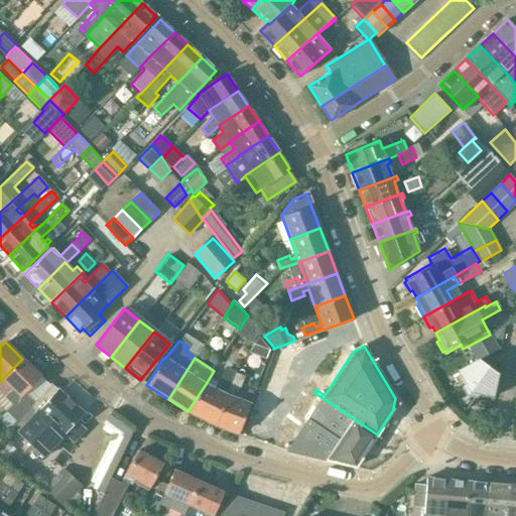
[(15,420),(33,402),(24,393),(39,376),(22,359),(0,381),(0,392),(4,397),(12,404),(6,411),(15,420)]
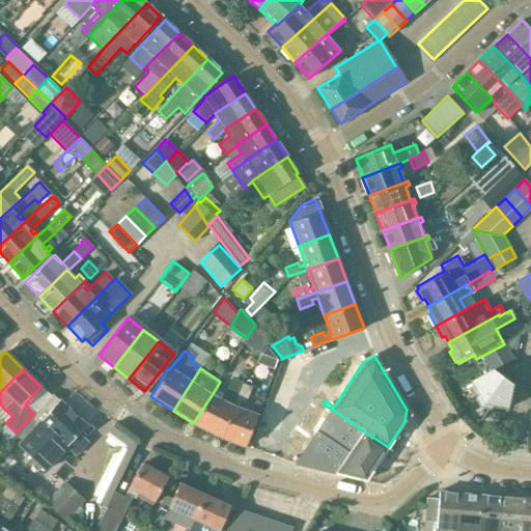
[(486,404),(506,409),(511,384),(510,384),(493,370),(470,383),(480,399),(482,403),(486,404)]
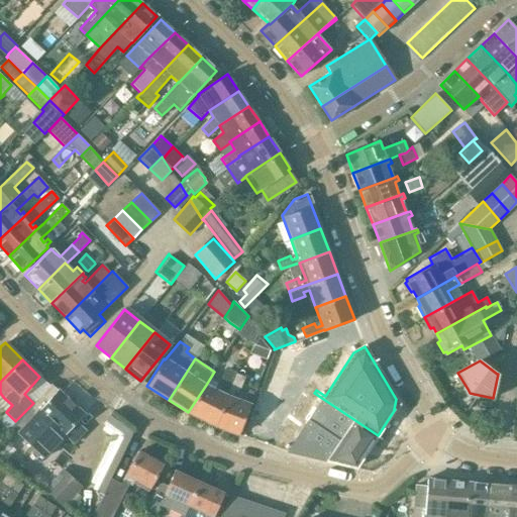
[(216,425),(235,376),(236,375),(227,371),(222,388),(225,389),(221,394),(206,385),(188,412),(195,416),(216,425)]
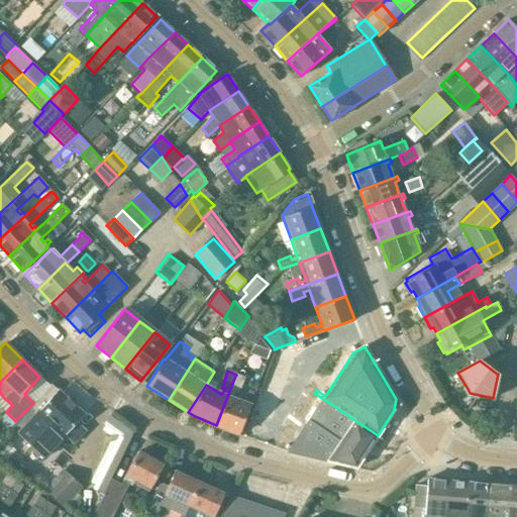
[(239,395),(245,379),(236,375),(235,376),(216,425),(238,435),(248,406),(232,399),(236,393),(239,395)]
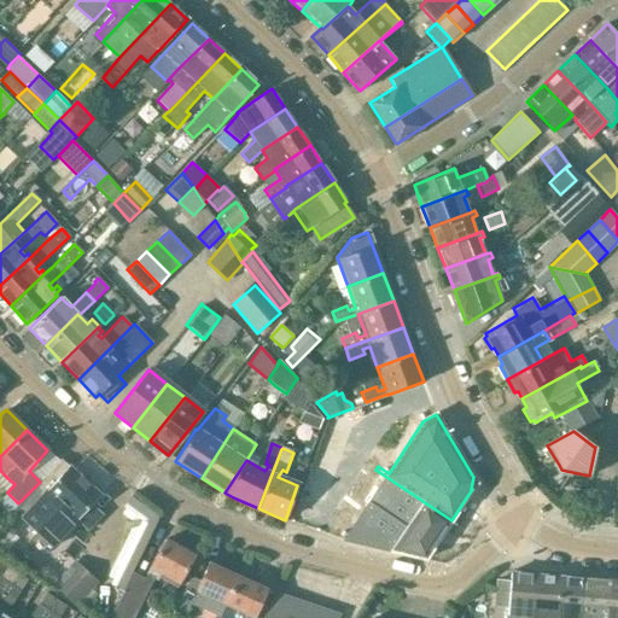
[(99,495),(69,467),(21,519),(45,541),(41,544),(47,549),(51,546),(52,547),(99,495)]
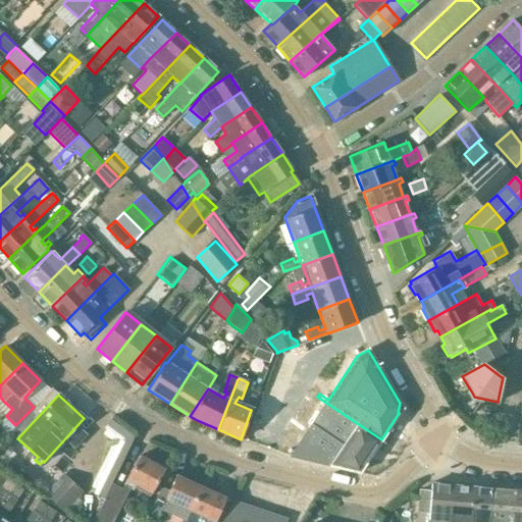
[(376,451),(374,450),(381,439),(317,397),(308,412),(316,417),(291,458),(360,472),(367,462),(368,462),(376,451)]
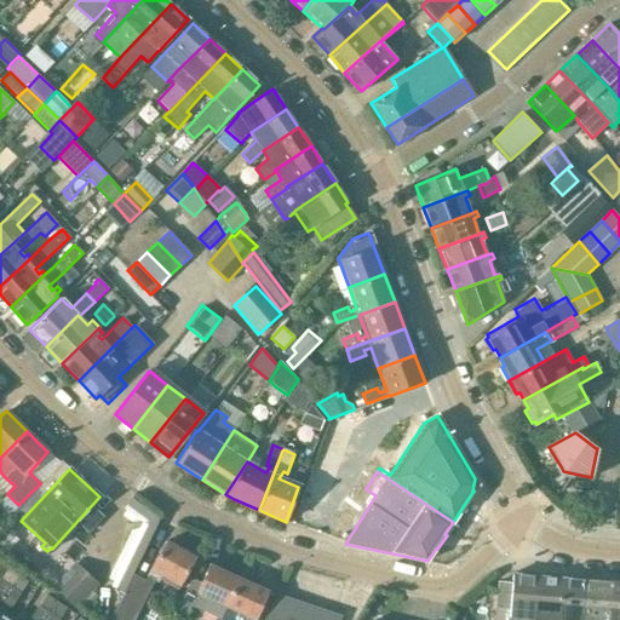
[(147,577),(158,581),(158,580),(177,591),(195,558),(165,541),(147,577)]
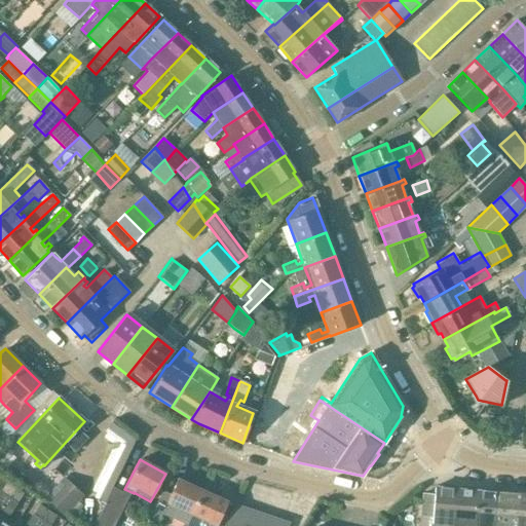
[(65,517),(83,495),(63,477),(44,498),(65,517)]
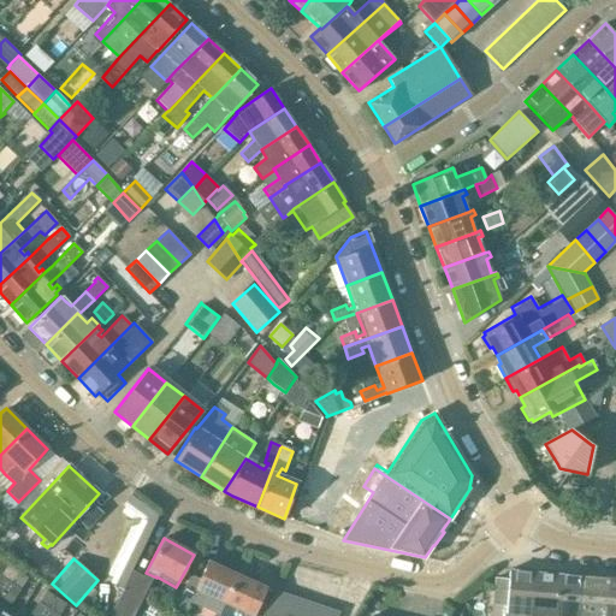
[(184,615),(190,603),(219,615),(224,603),(236,576),(207,563),(200,579),(190,575),(172,610),(184,615)]
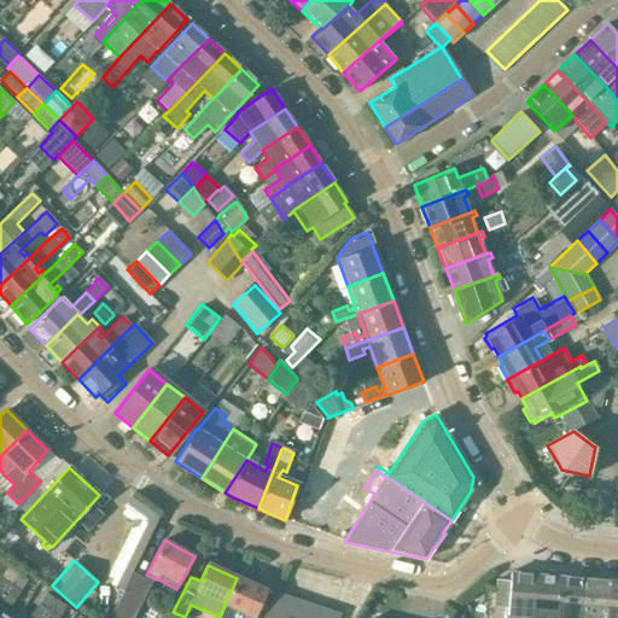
[(0,578),(11,584),(18,573),(9,566),(0,578)]
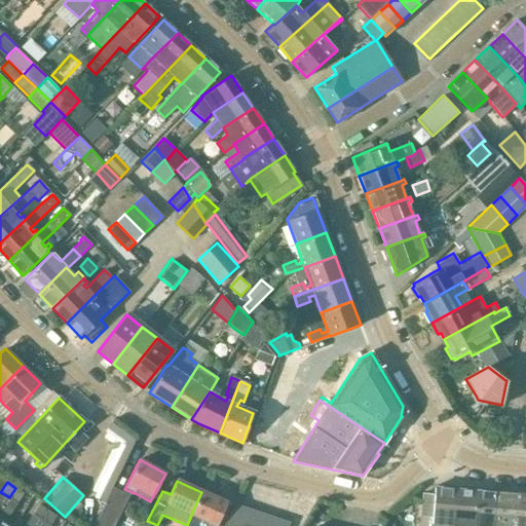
[(452,525),(455,489),(434,487),(434,494),(431,518),(430,524),(442,525),(452,525)]
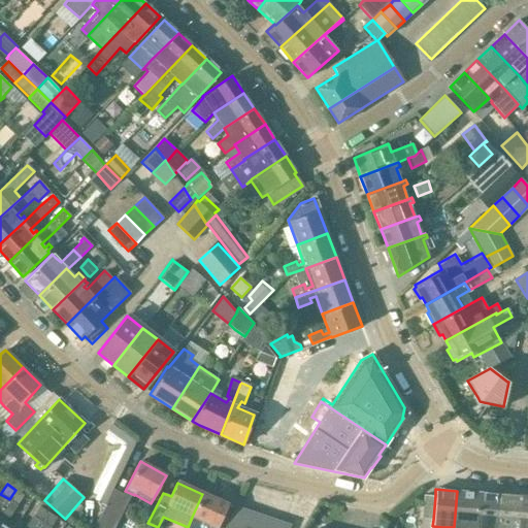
[(24,495),(15,490),(9,499),(18,505),(24,495)]
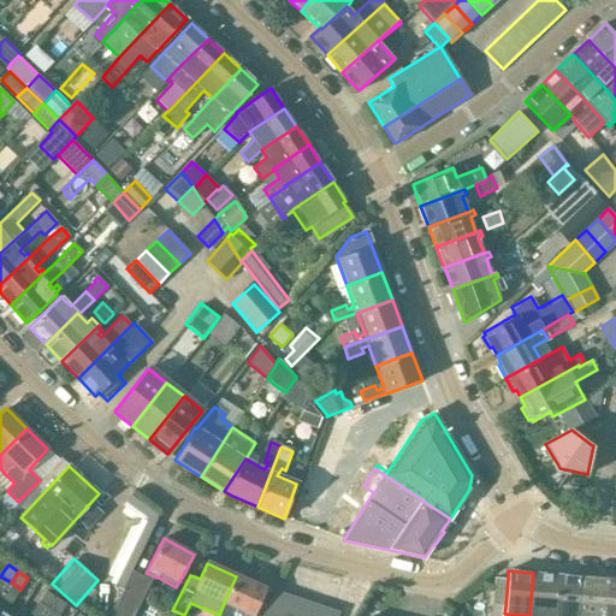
[(116,609),(130,615),(137,615),(154,580),(134,572),(116,609)]
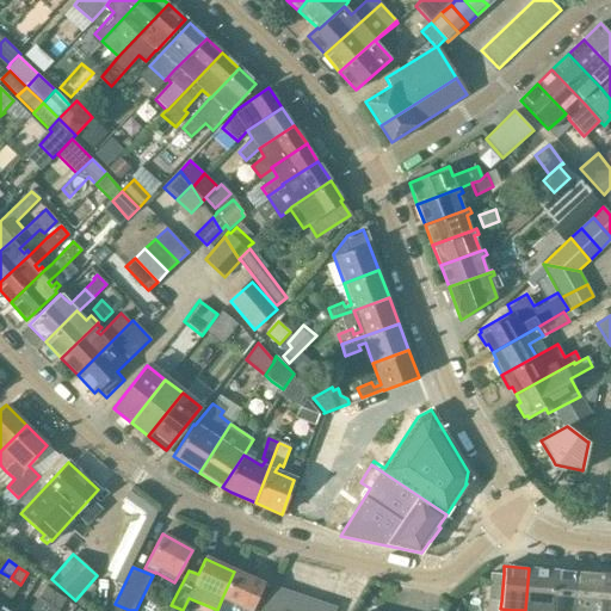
[(550,610),(553,571),(529,568),(525,610),(550,610)]
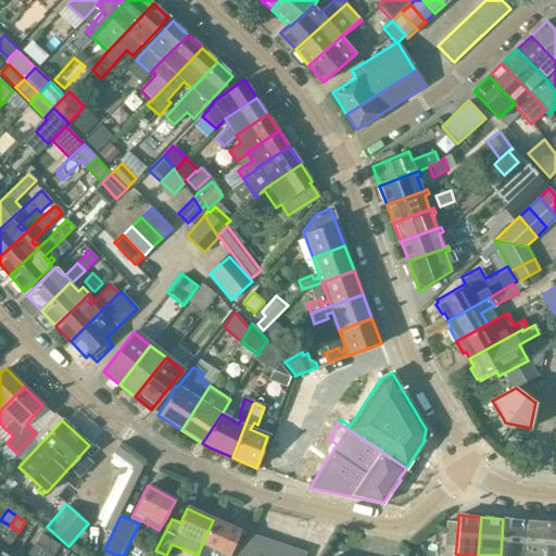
[(523,555),(526,520),(503,519),(501,555),(523,555)]
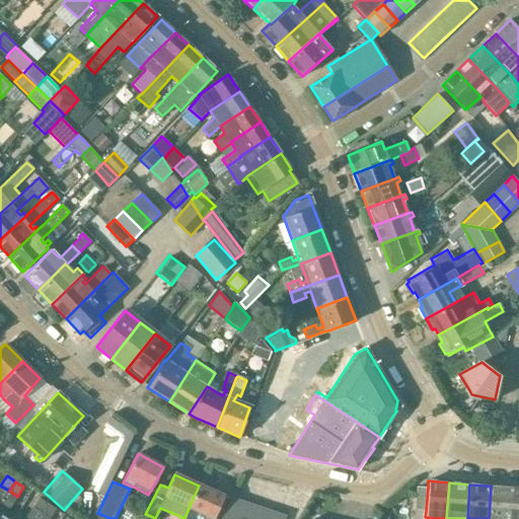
[(0,503),(9,491),(0,486),(0,503)]
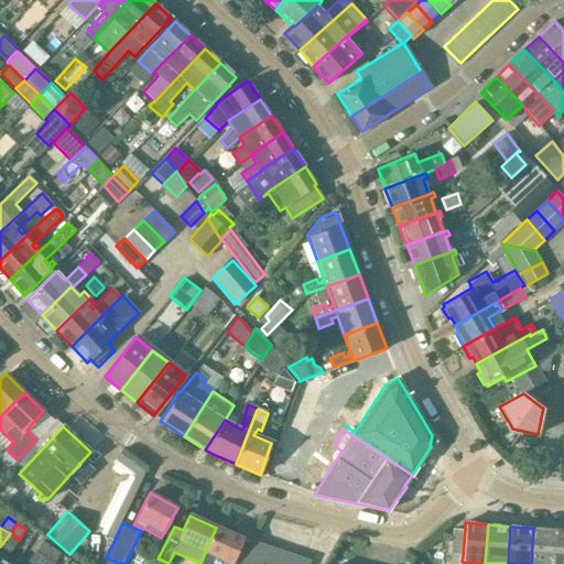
[(232,563),(243,540),(216,528),(205,552),(231,563),(232,563)]
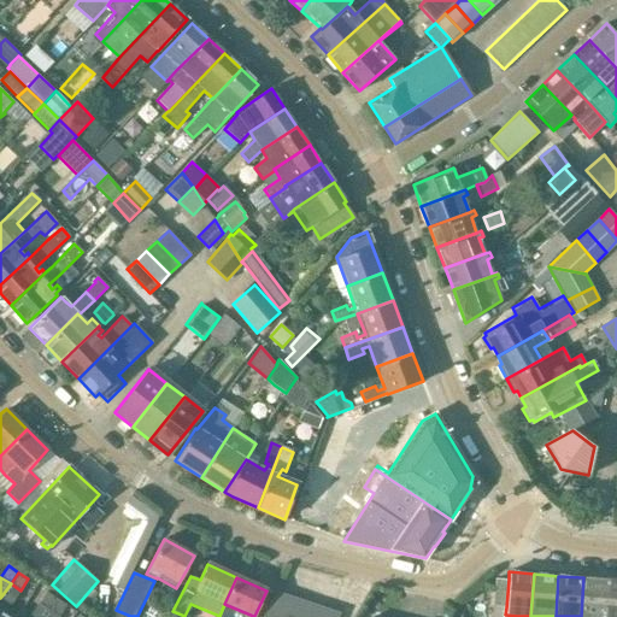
[(583,577),(581,616),(605,616),(607,580),(583,577)]
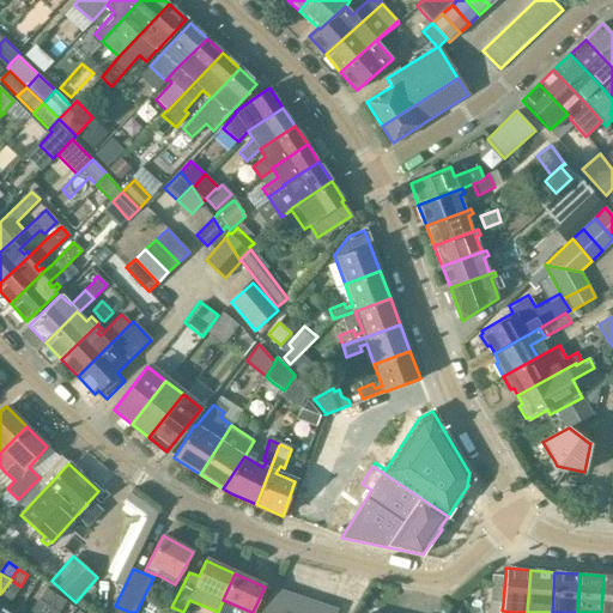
[(503,604),(505,576),(492,575),(490,602),(503,604)]
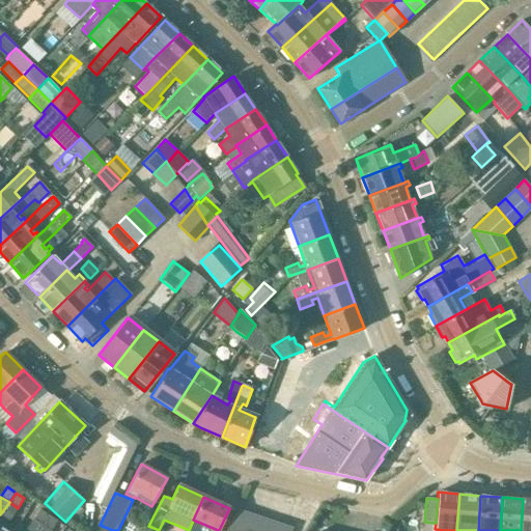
[(530,530),(530,499),(523,499),(521,530),(530,530)]
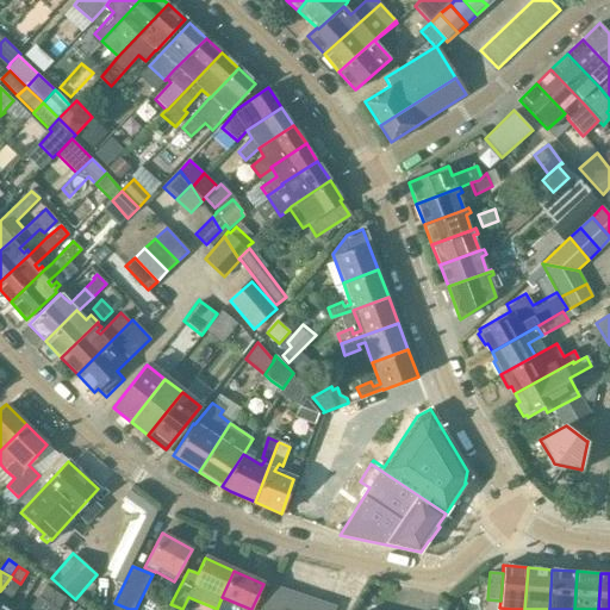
[(20,584),(11,577),(0,591),(0,609),(11,609),(5,605),(17,589),(20,584)]
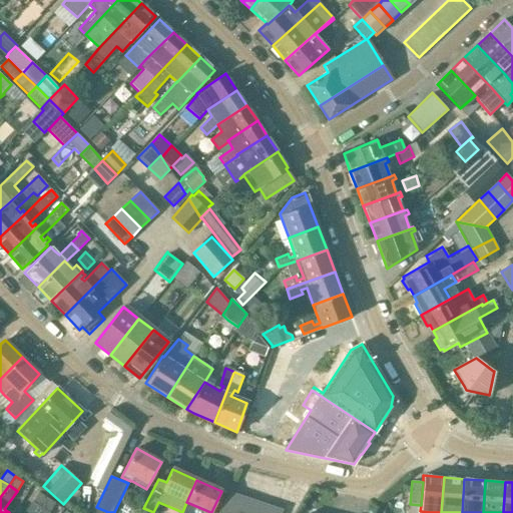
[(41,507),(47,498),(39,492),(32,501),(41,507)]
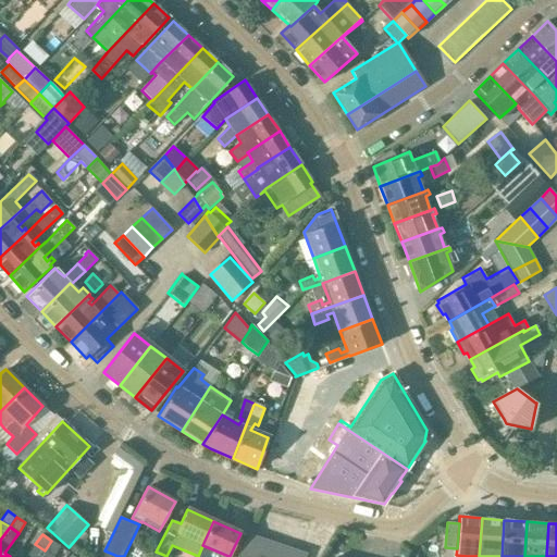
[(238,556),(239,556),(251,556),(260,539),(249,534),(238,556)]
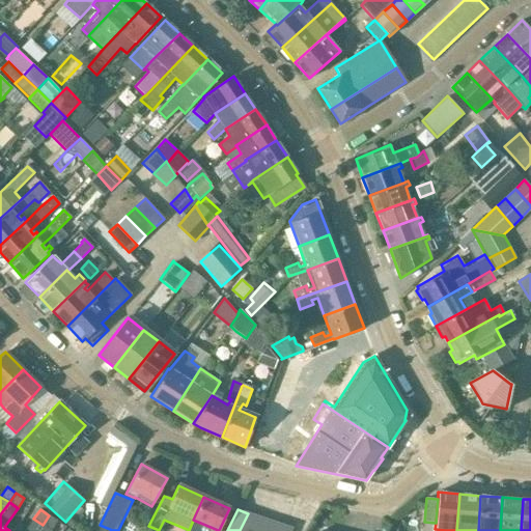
[(252,530),(259,518),(248,513),(240,530),(252,530)]
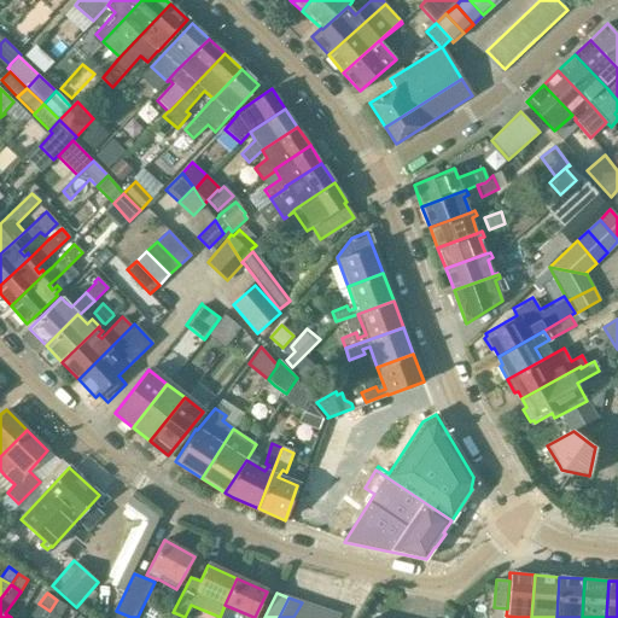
[(57,600),(50,611),(60,617),(66,607),(57,600)]
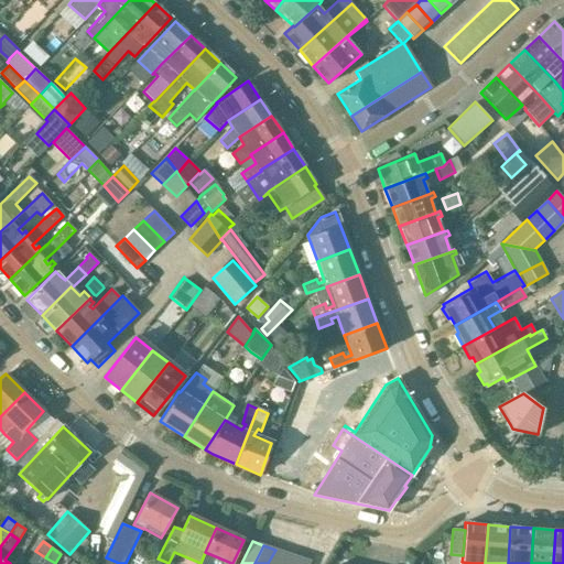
[(281,563),(288,553),(275,550),(268,563),(281,563)]
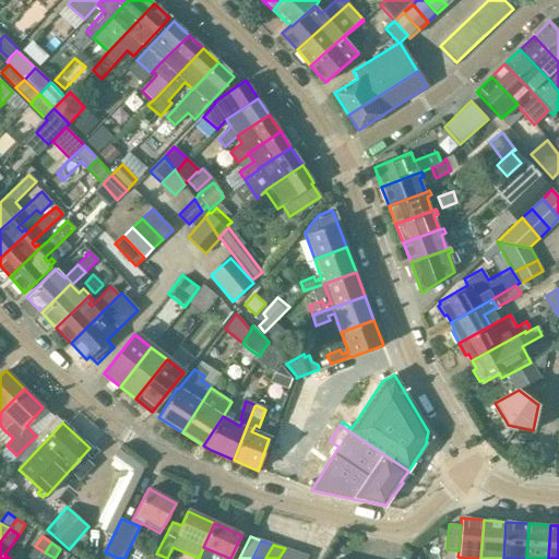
[(39,558),(45,552),(35,546),(32,551),(25,558),(39,558)]
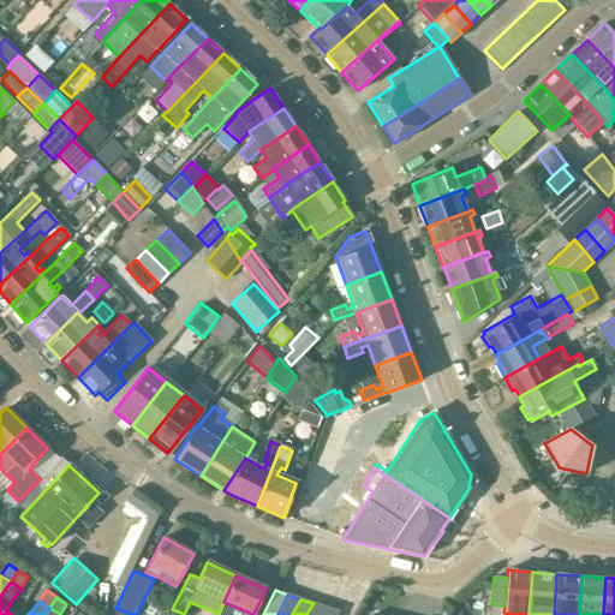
[(322,614),(326,608),(314,603),(306,614),(322,614)]
